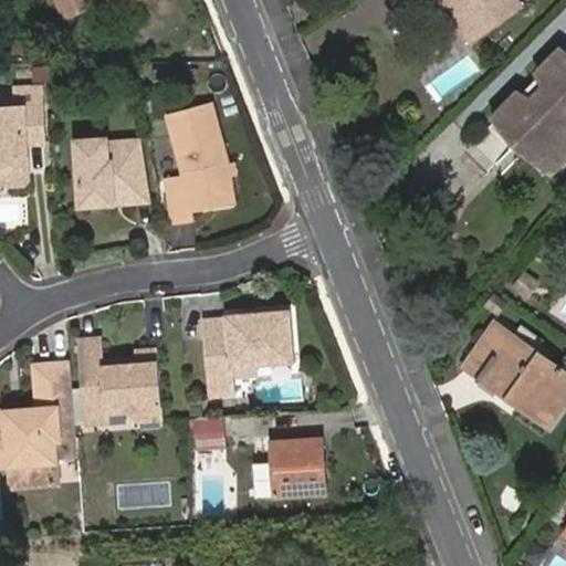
[(85,6),(82,0),(54,0),(62,16),(85,6)]
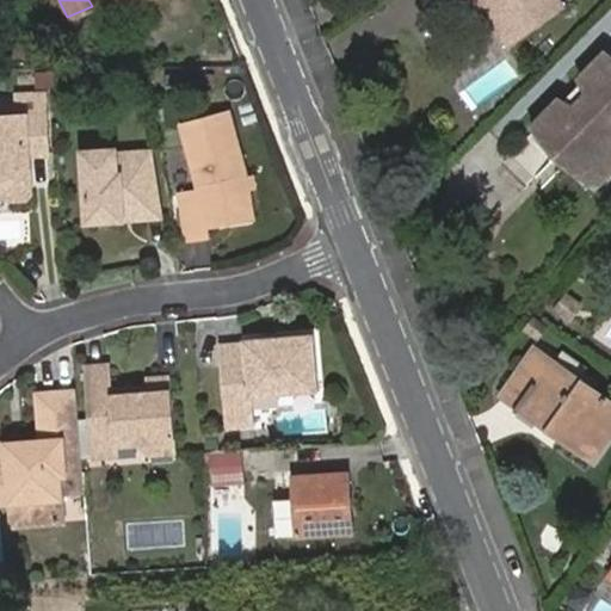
[(488,0),(520,44),(567,12),(557,0),(488,0)]
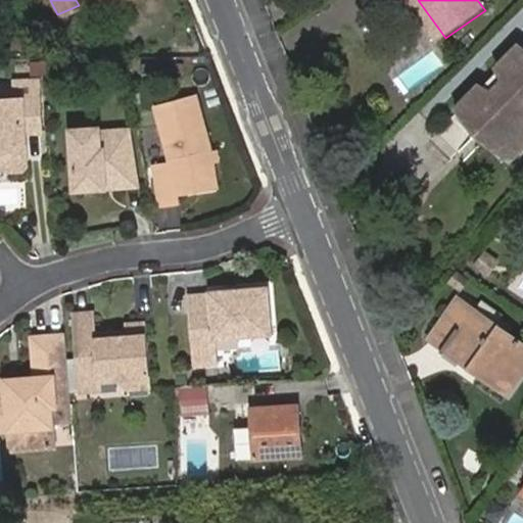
[(498,132),(518,150),(522,145),(522,46),(461,109),(491,140),(498,132)]
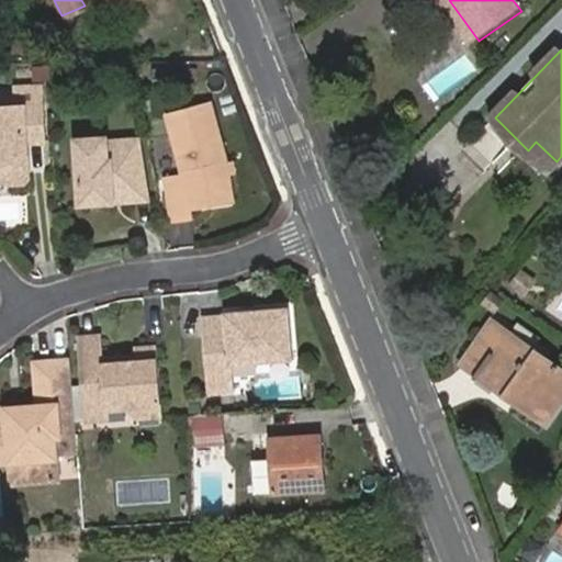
[(0,179),(11,179),(19,184),(27,183),(32,177),(31,160),(24,160),(24,150),(29,141),(45,141),(43,90),(20,90),(20,109),(0,110),(0,179)]
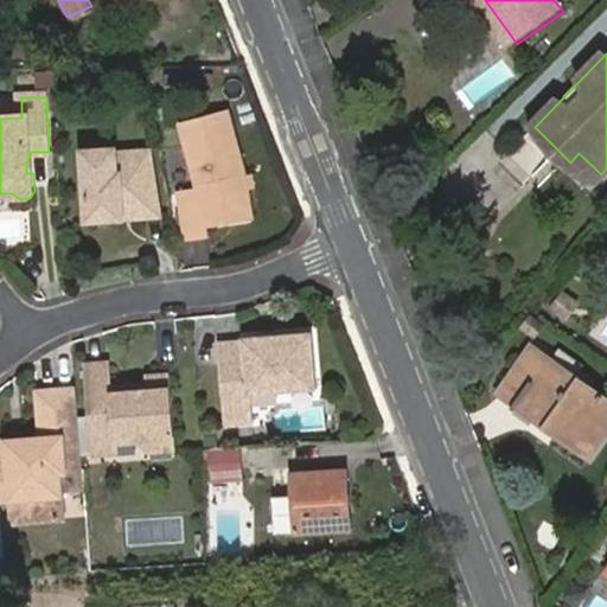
[(186,132),(202,192),(200,198),(185,200),(192,238),(211,236),(210,227),(254,219),(249,196),(229,120),(186,132)]
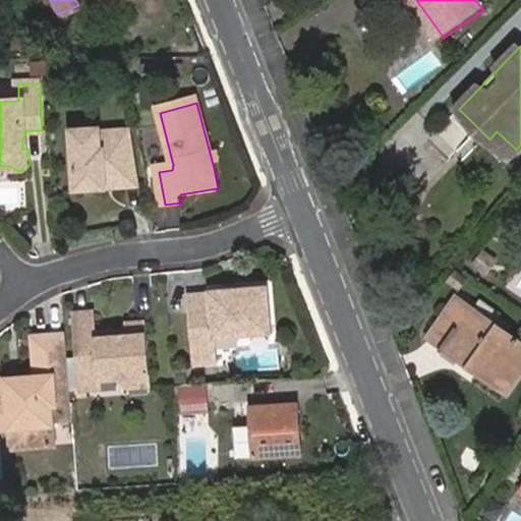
[(107,175),(108,182),(137,180),(125,127),(102,128),(100,123),(74,124),(77,184),(99,183),(99,176),(107,175)]
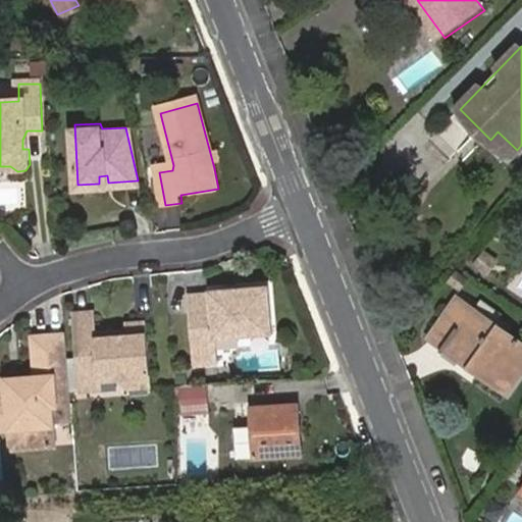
[(490,140),(510,158),(517,150),(498,132),(490,140)]
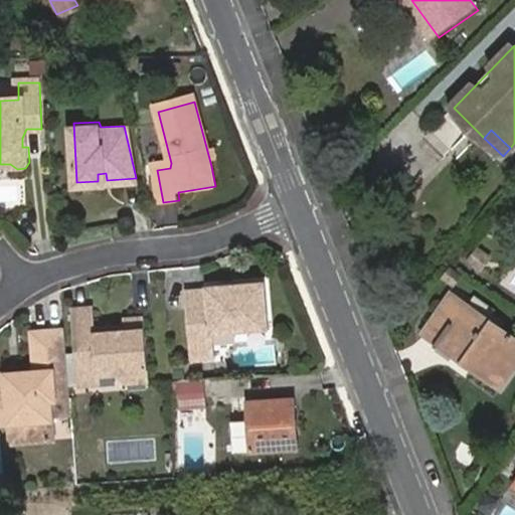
[(480,271),(488,256),(474,247),(466,262),(480,271)]
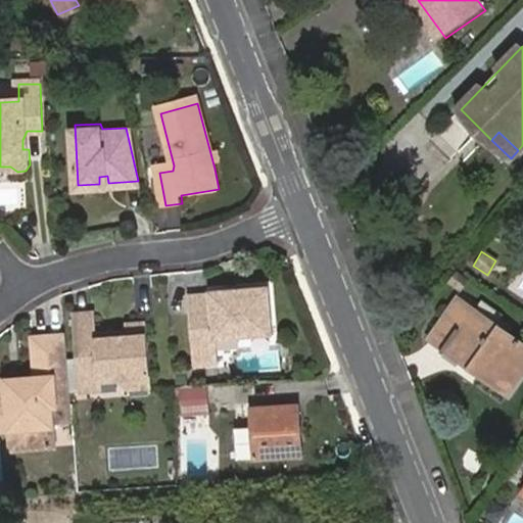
[(237,297),(237,291),(210,292),(210,297),(190,297),(192,366),(216,366),(216,341),(273,337),(271,290),(245,290),(245,296),(237,297)]
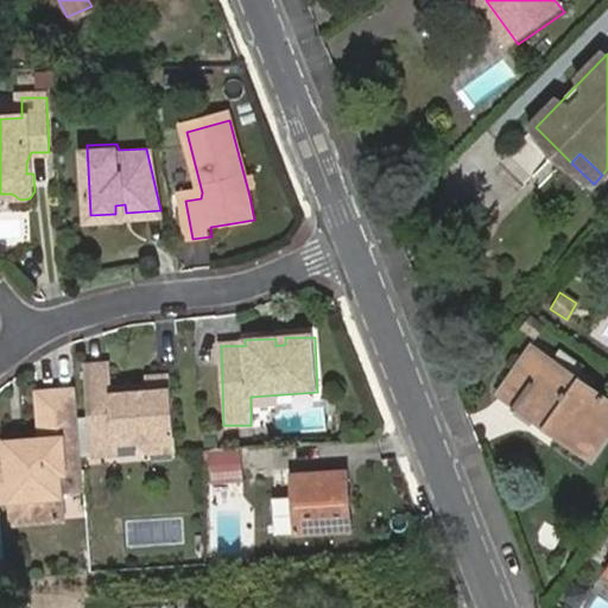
[(510,400),(575,441),(572,444),(603,463),(607,455),(607,396),(601,392),(599,394),(539,356),(510,400)]
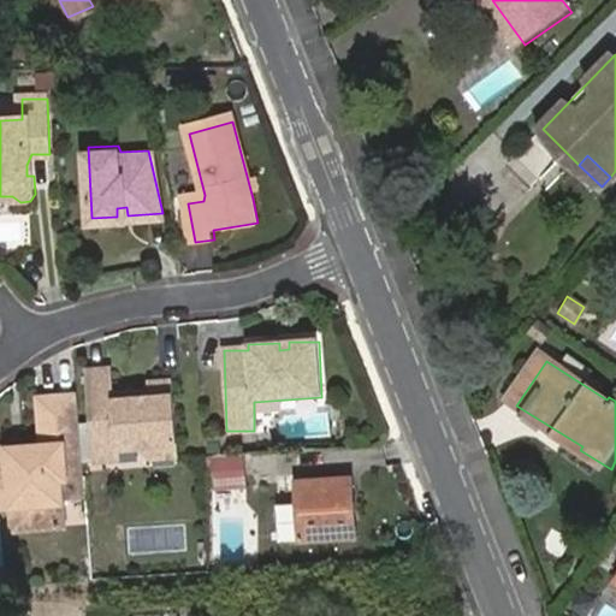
[(137,397),(136,391),(136,384),(114,386),(114,369),(93,372),(98,462),(123,461),(123,448),(143,446),(157,456),(182,454),(176,380),(155,381),(155,390),(157,396),(137,397)]
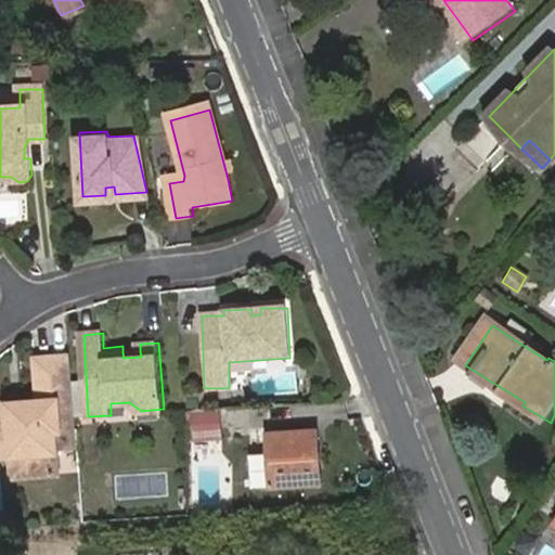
[(66,417),(76,416),(71,356),(40,357),(42,398),(26,400),(26,414),(18,414),(17,401),(0,402),(0,459),(16,457),(17,481),(61,476),(59,431),(66,430),(66,417)]
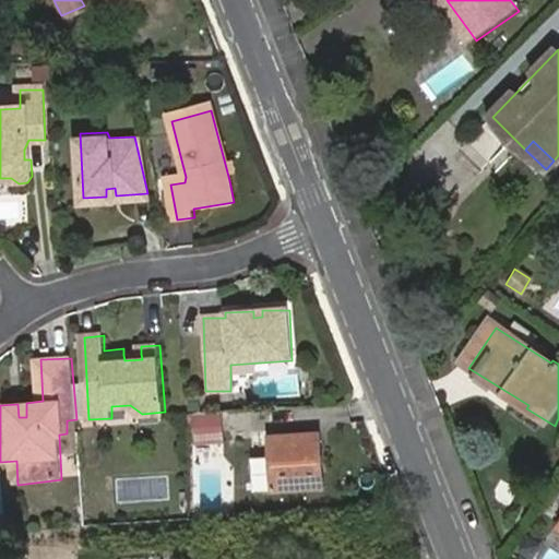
[(26,417),(26,403),(18,404),(19,417),(26,417)]
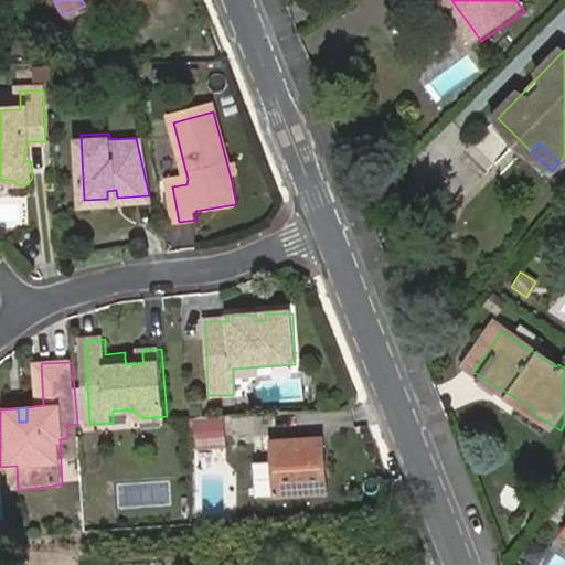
[(225,445),(223,415),(190,418),(192,447),(225,445)]
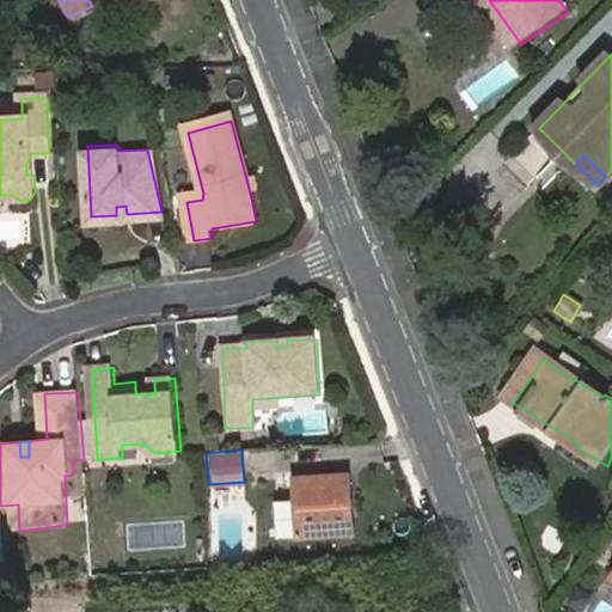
[(299,534),(353,531),(348,472),(295,477),(299,534)]
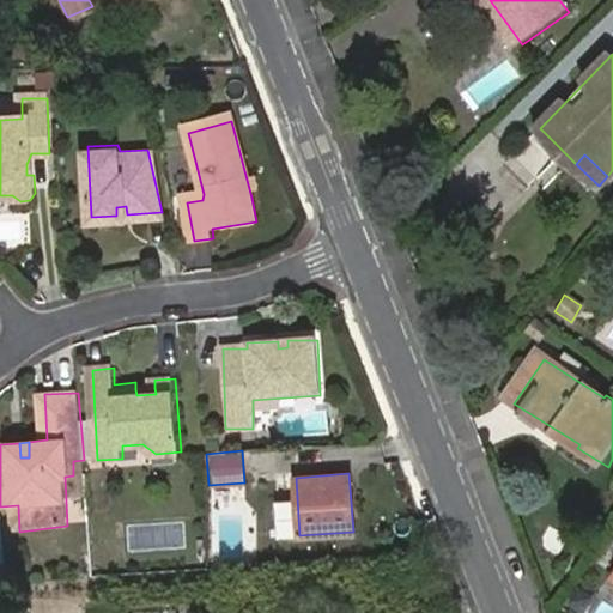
[(285,502),(271,503),(272,533),(286,533),(285,502)]
